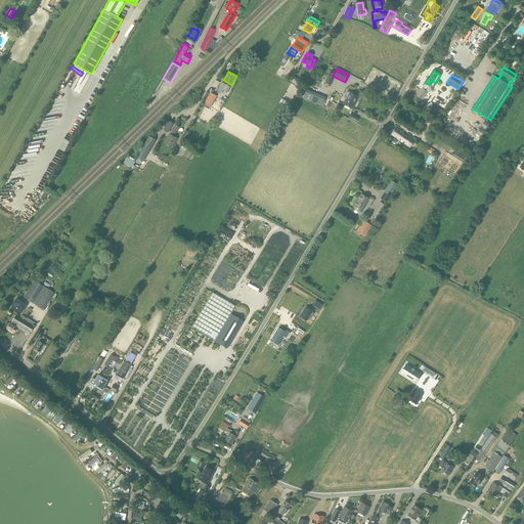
[(302,76),(298,83),(303,86),(307,79),(302,76)]
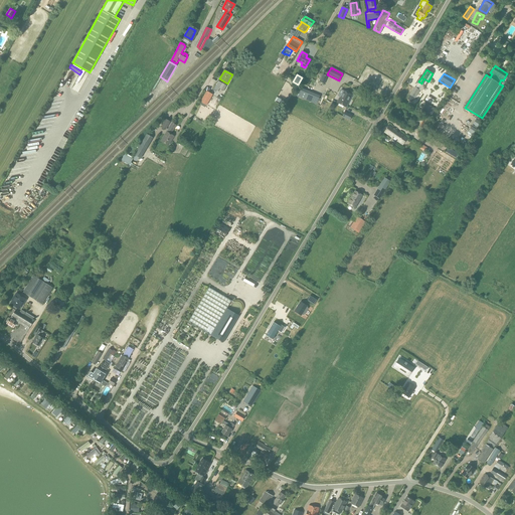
[(218,81),(214,89),(218,91),(220,89),(219,89),(222,83),(218,81)]
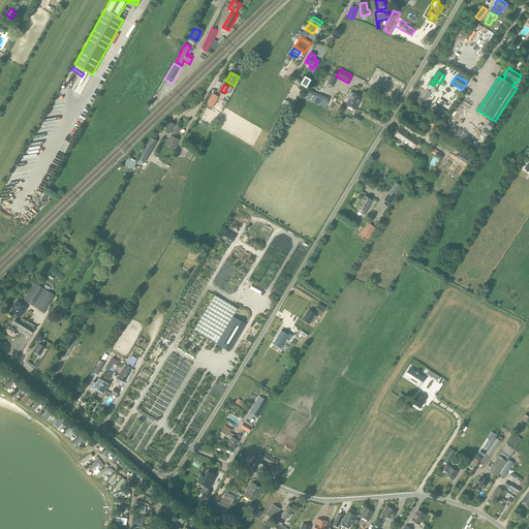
[(423,104),(431,92),(427,89),(417,101),(423,104)]
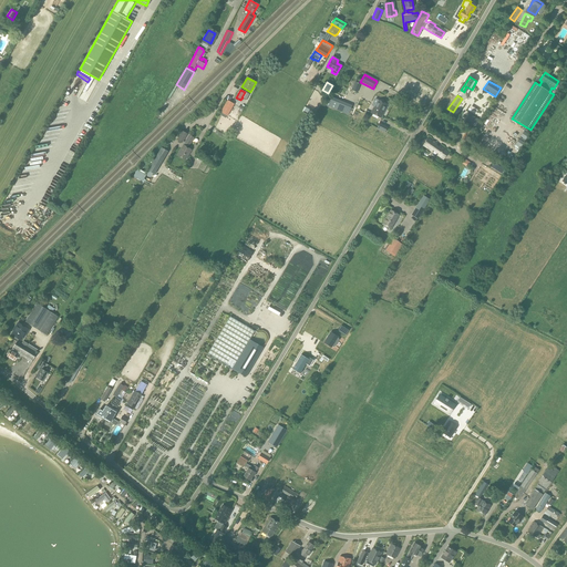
[(328,98),(325,104),(348,114),(350,107),(328,98)]
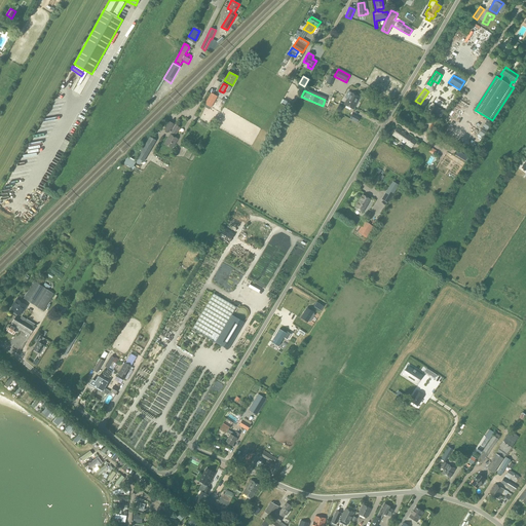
[(353,109),(360,98),(348,91),(344,98),(347,100),(345,104),(344,105),(353,109)]
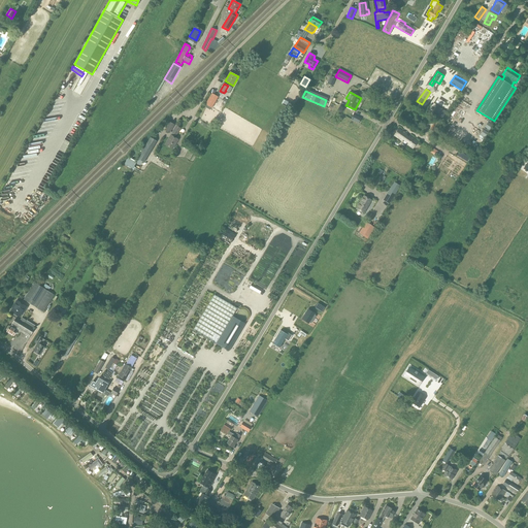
[(211,108),(219,97),(212,93),(205,104),(211,108)]
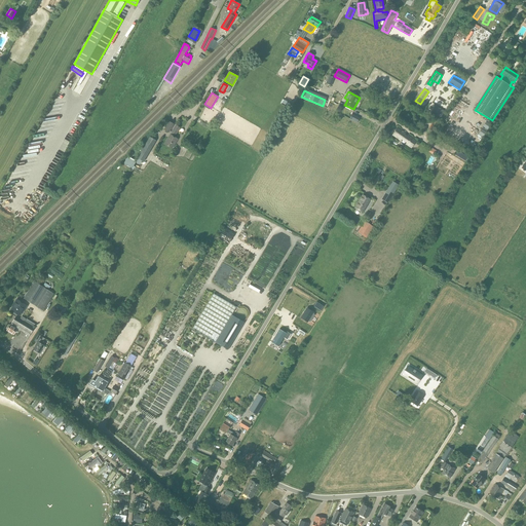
[(343,104),(345,99),(331,92),(329,98),(343,104)]
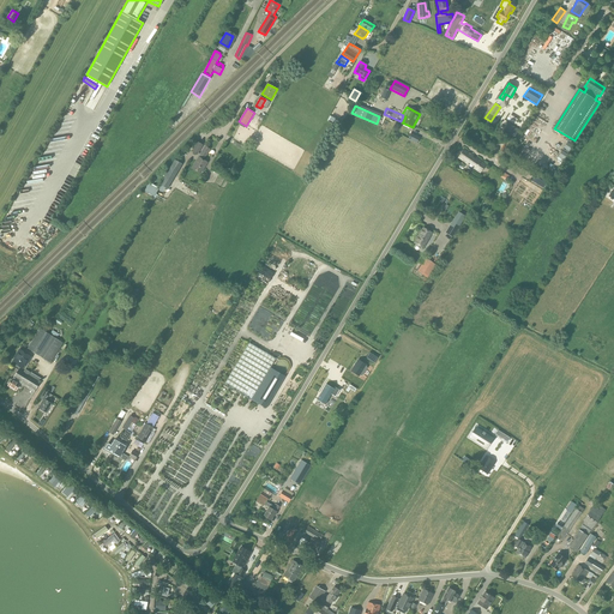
[(339,120),(331,115),(329,120),(337,125),(339,120)]
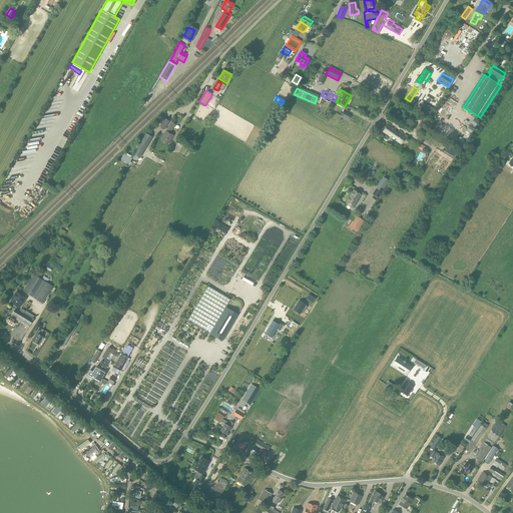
[(348,120),(351,115),(343,111),(341,116),(348,120)]
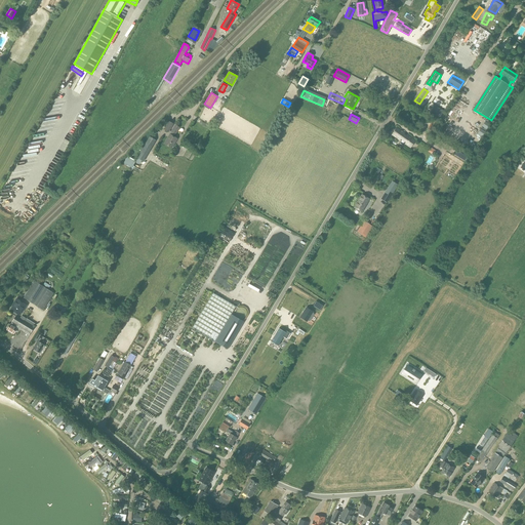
[(168,132),(173,124),(169,121),(164,129),(168,132)]
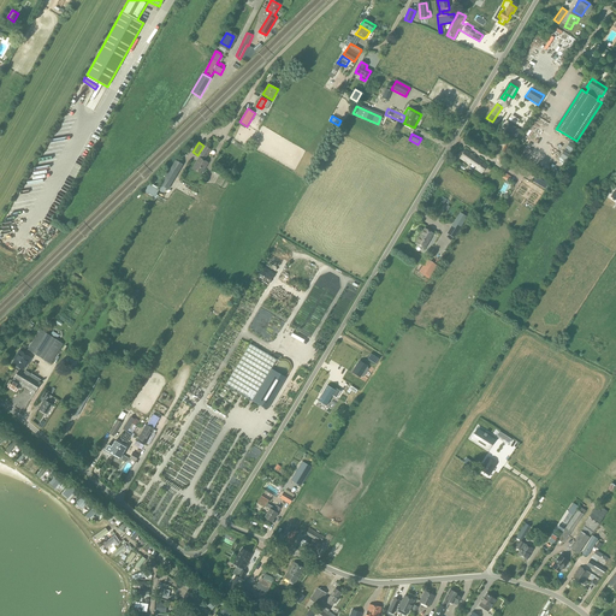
[(513,144),(509,142),(503,150),(507,153),(513,144)]
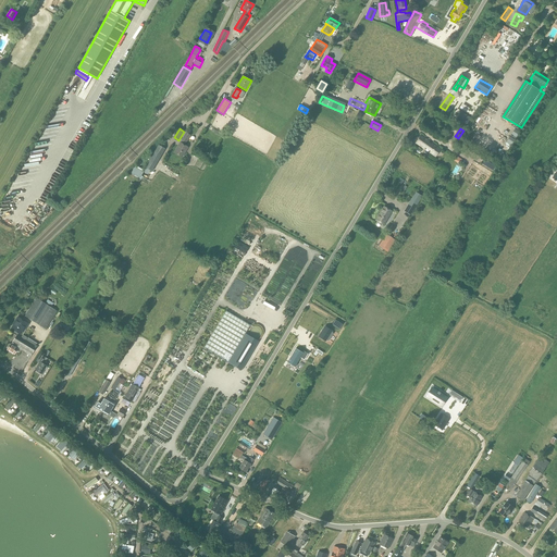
[(52,131),(46,133),(48,143),(57,139),(57,137),(54,137),(52,131)]
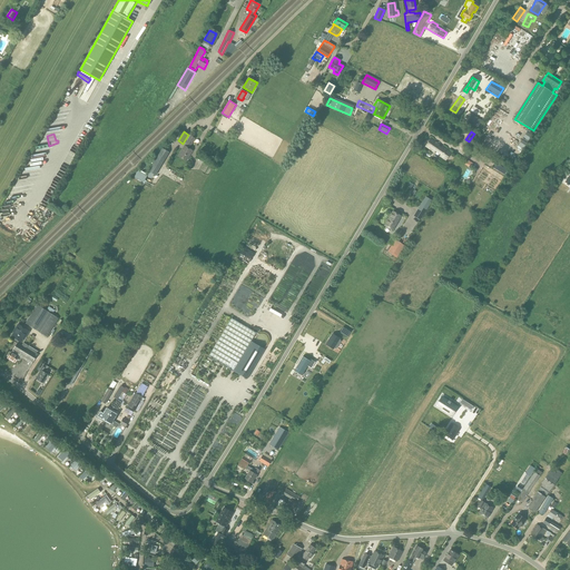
[(186,160),(192,150),(188,148),(194,138),(190,136),(178,156),(186,160)]
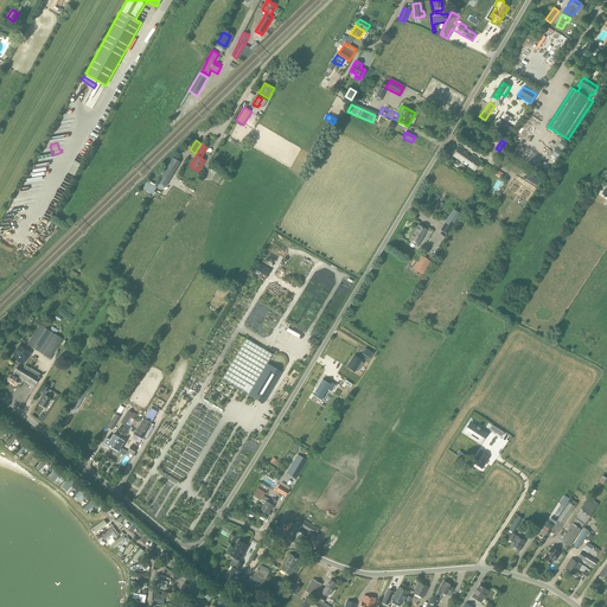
[(550,146),(547,152),(554,157),(557,149),(550,146)]
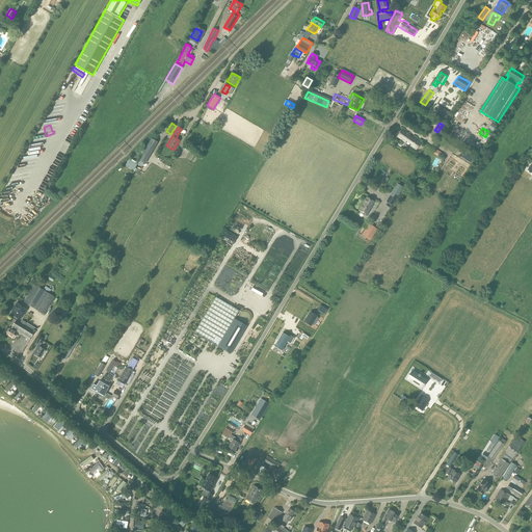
[(417,150),(421,142),(402,130),(397,136),(417,150)]
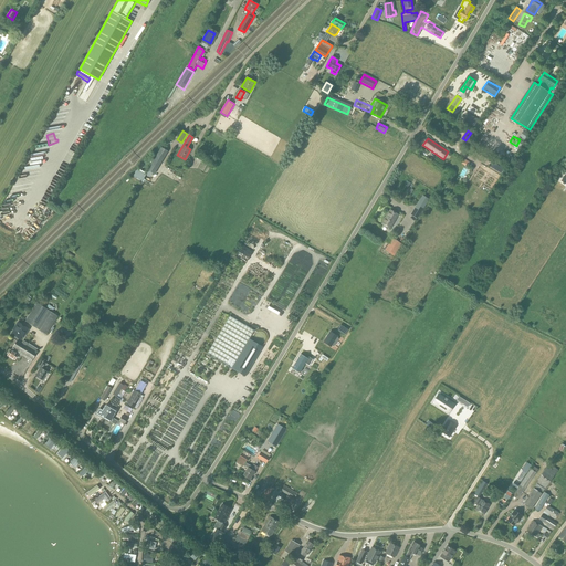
[(155,174),(167,152),(161,148),(148,170),(155,174)]
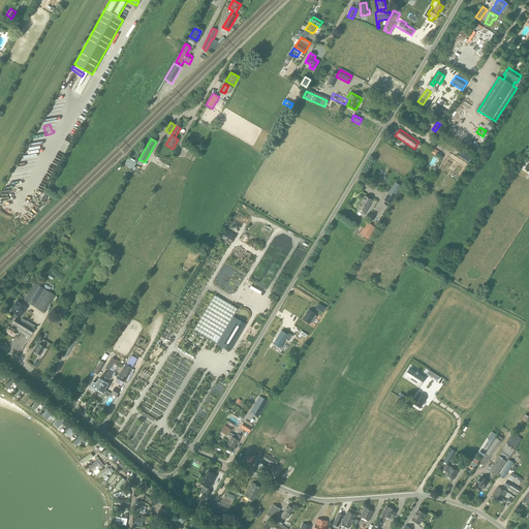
[(427,166),(431,167),(436,157),(432,155),(427,166)]
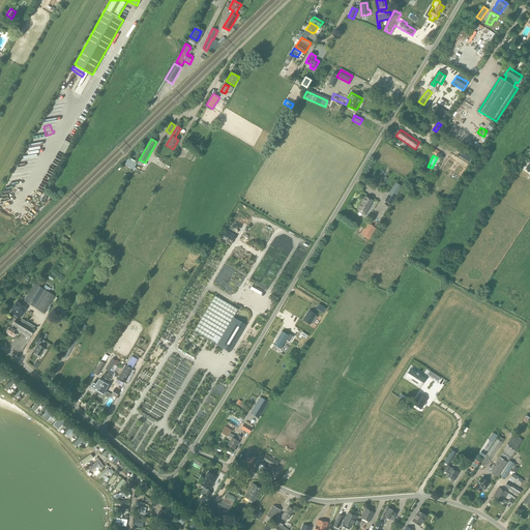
[(128,159),(125,166),(131,169),(136,164),(128,159)]
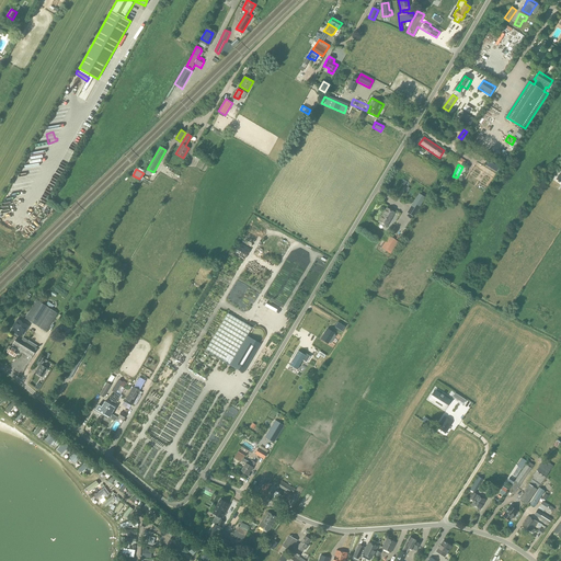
[(419,194),(411,207),(416,212),(425,198),(419,194)]
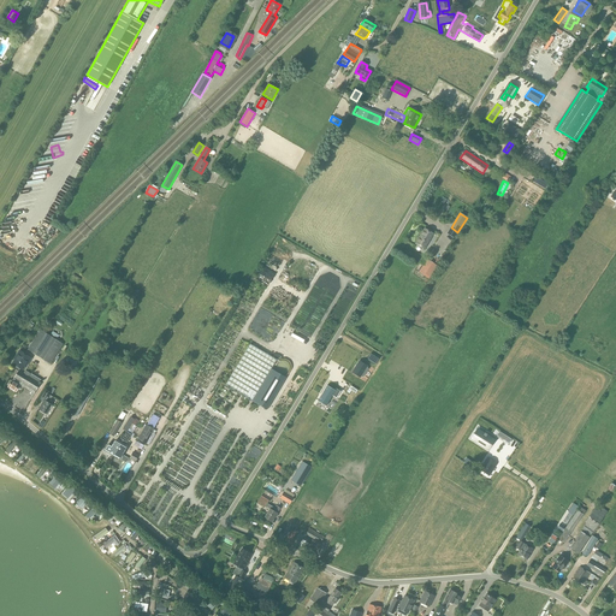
[(433,234),(425,229),(415,244),(424,249),(433,234)]
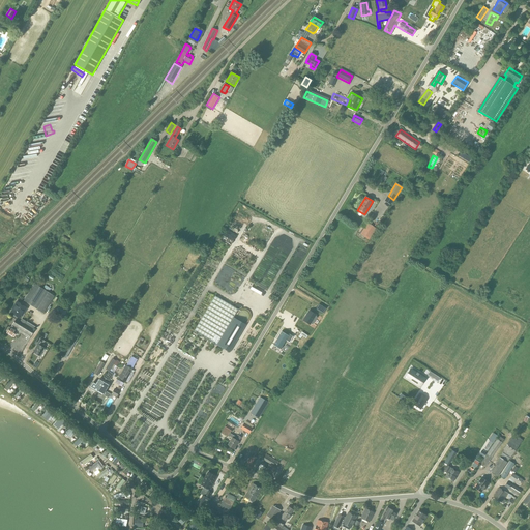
[(13,221),(7,226),(18,237),(24,232),(13,221)]
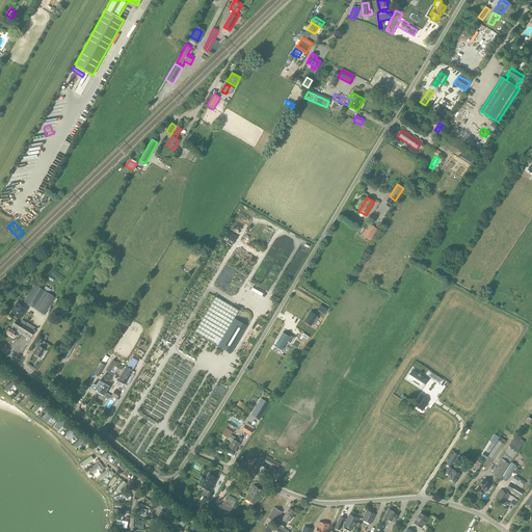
[(370,240),(377,231),(368,225),(362,235),(370,240)]
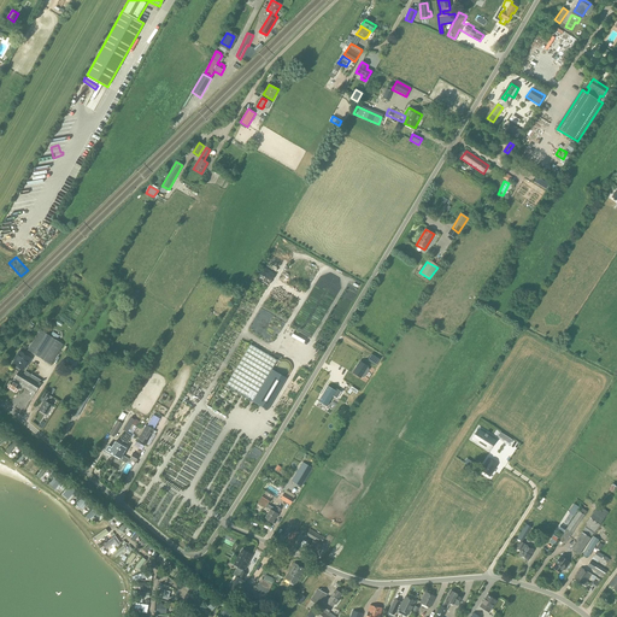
[(51,365),(64,346),(41,330),(28,350),(47,362),(51,365)]
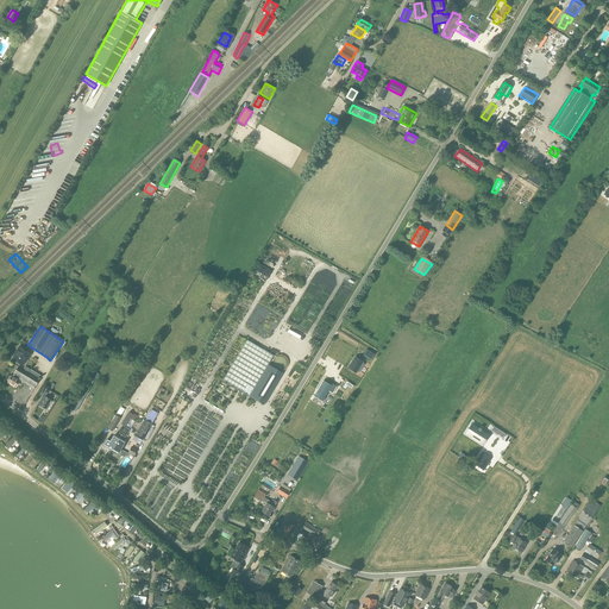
[(267,365),(272,356),(248,340),(223,381),(249,396),(264,405),(282,375),(267,365)]
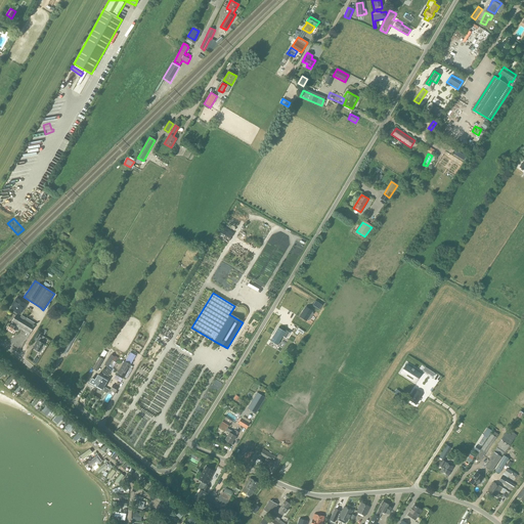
[(19,314),(26,305),(15,299),(9,308),(19,314)]
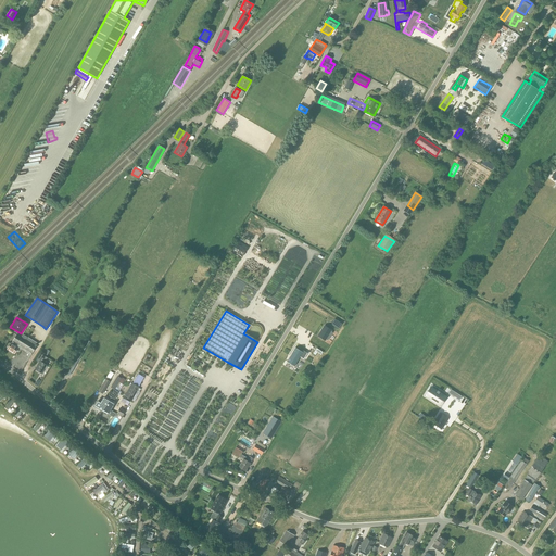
[(342,324),(335,319),(331,325),(338,329),(342,324)]
